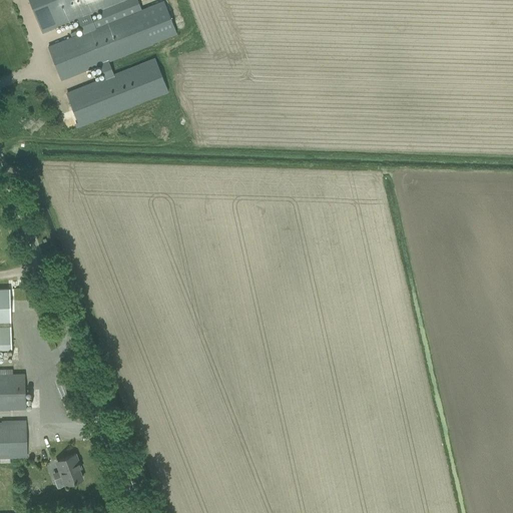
[(76,124),(77,126),(79,126),(167,91),(155,59),(113,75),(108,60),(176,33),(164,1),(141,10),(137,0),(29,0),(42,32),(78,18),(83,33),(48,47),(61,79),(100,64),(106,78),(67,94),(78,123),(76,124)]
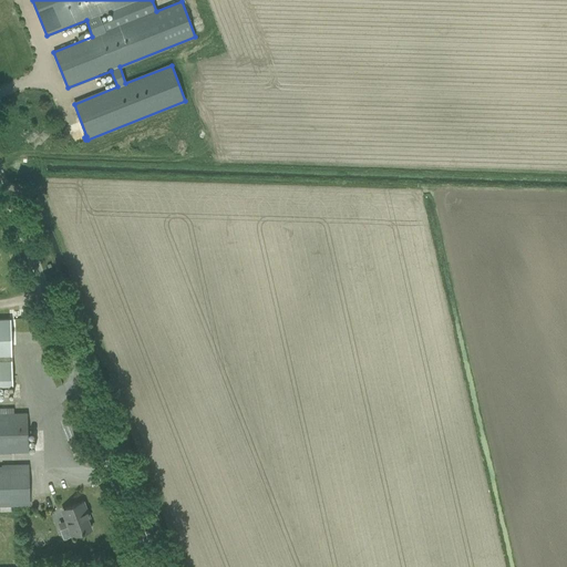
[(0,384),(12,385),(10,320),(0,320),(0,384)]
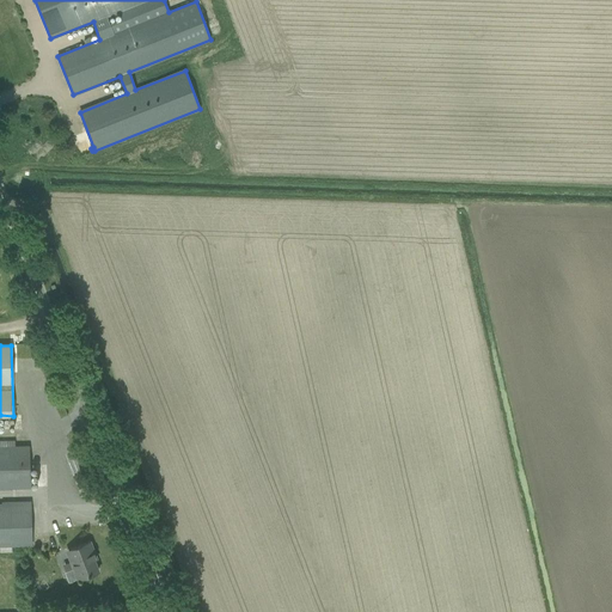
[(0,488),(18,488),(30,488),(29,446),(17,446),(14,447),(0,446),(0,488)]
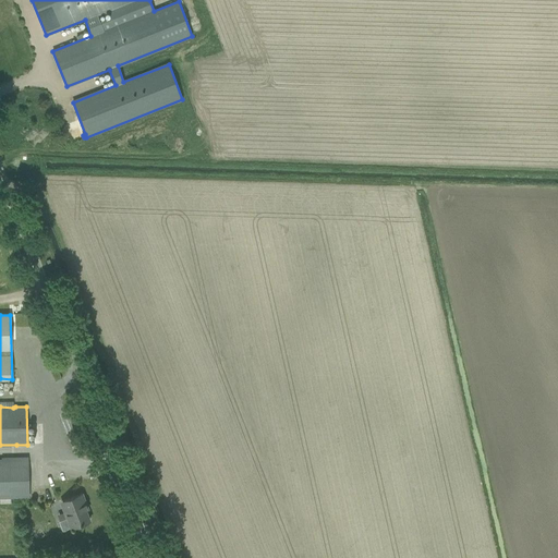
[(0,497),(11,497),(11,488),(17,489),(28,488),(28,458),(17,458),(3,458),(3,460),(0,459),(0,497)]
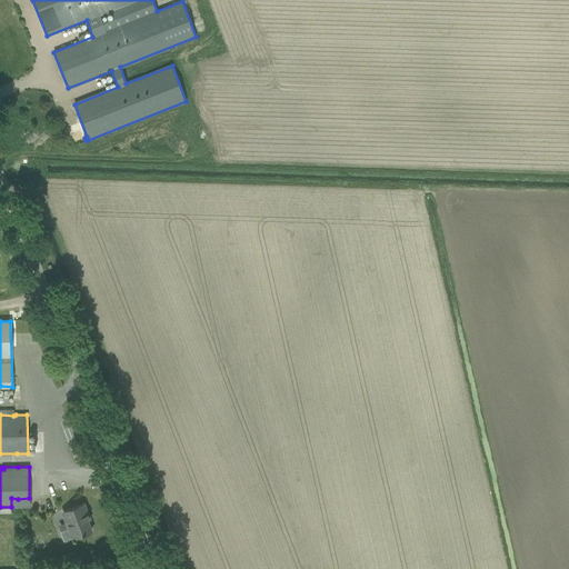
[(69,528),(61,531),(65,541),(72,538),(81,535),(91,531),(88,520),(90,520),(88,513),(83,503),(73,508),(66,510),(70,520),(66,521),(69,528)]
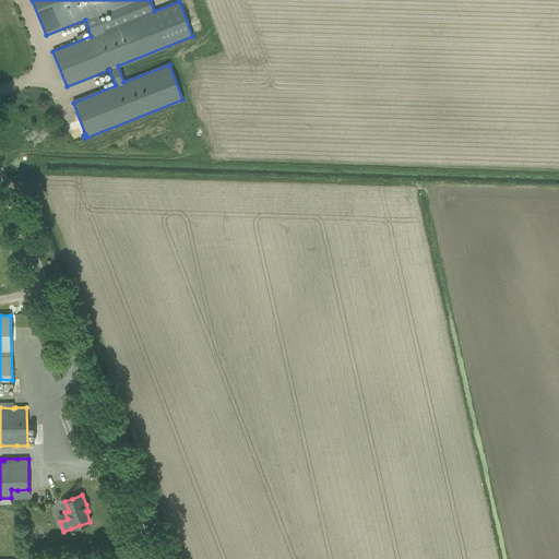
All buildings are outlined.
